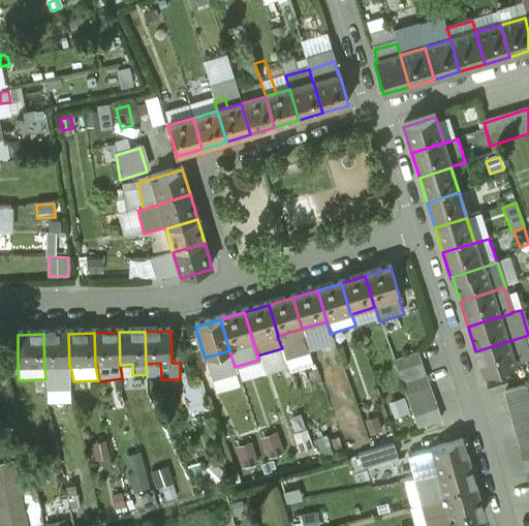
[(68,334),(43,334),(44,367),(45,379),(47,383),(73,382),(73,381),(70,366),(69,366),(68,334)]
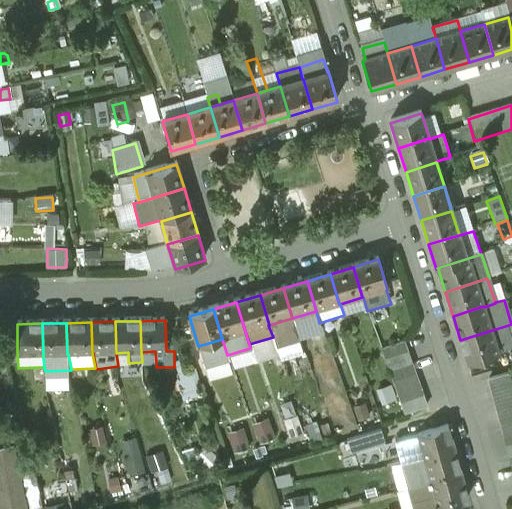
[(17,325),(4,326),(5,351),(17,351),(17,325)]
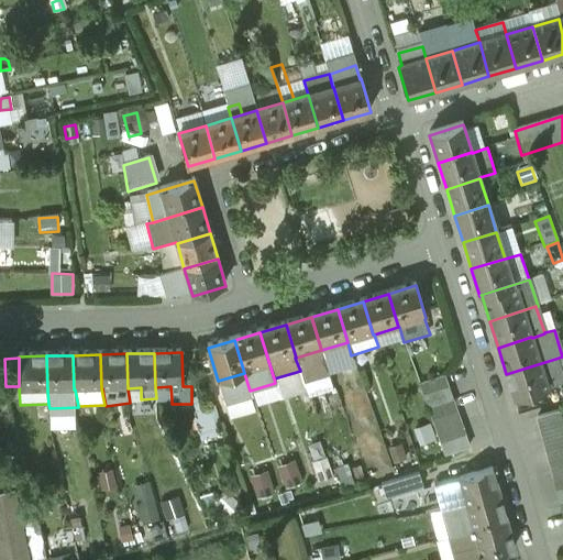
[(555,359),(506,374),(515,402),(549,391),(548,390),(561,385),(558,374),(560,373),(555,361),(555,359)]
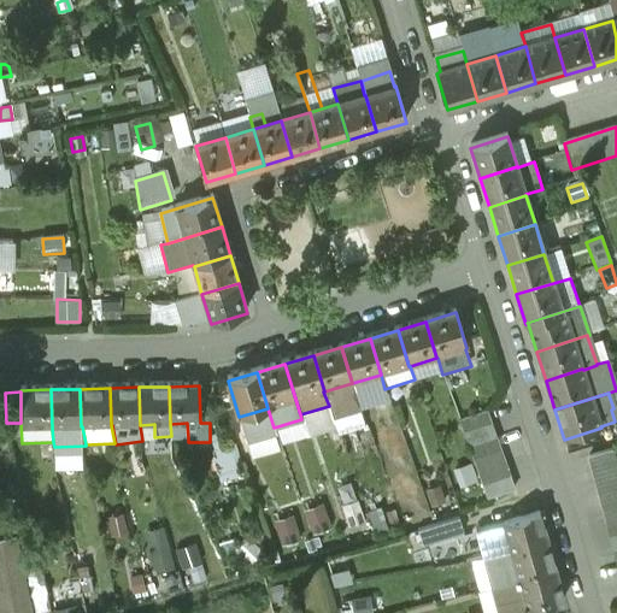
[(487,413),(460,423),(465,436),(492,426),(487,413)]
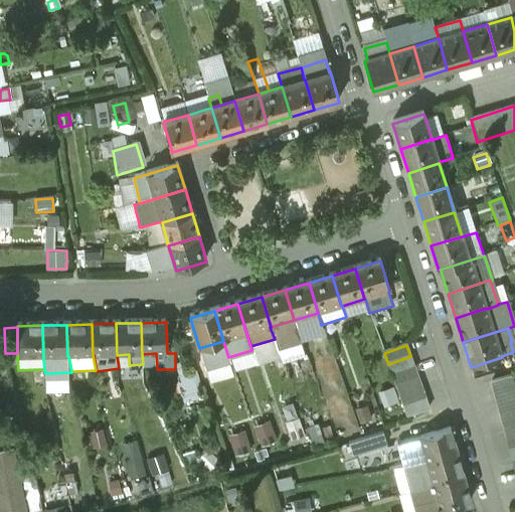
[(410,356),(388,364),(392,375),(413,367),(410,356)]
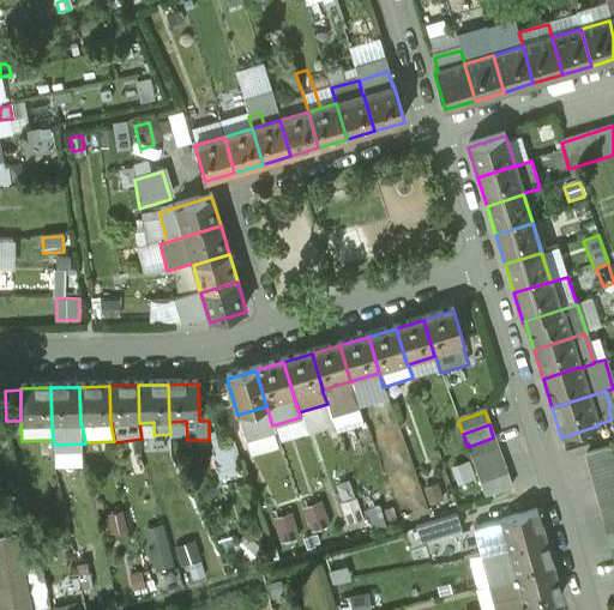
[(493,438),(468,447),(471,459),(498,451),(493,438)]
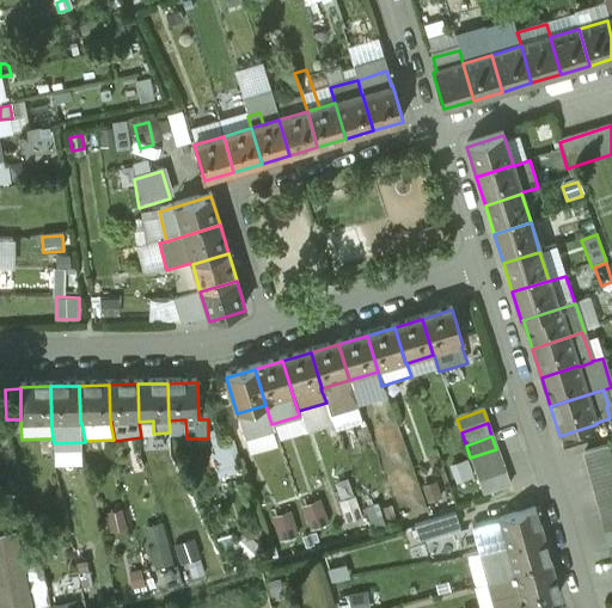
[(218,472),(220,479),(233,476),(232,468),(240,466),(233,444),(210,450),(212,456),(219,454),(224,470),(218,472)]
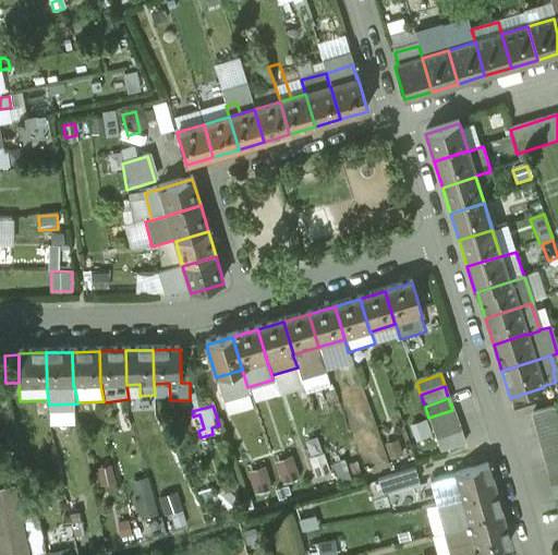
[(554,409),(533,415),(536,427),(557,422),(554,409)]
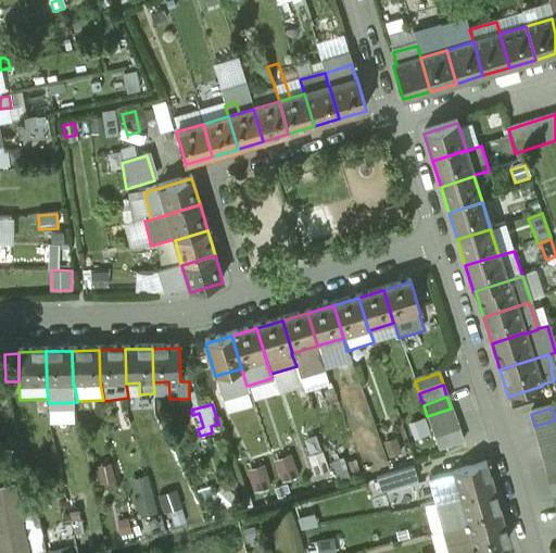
[(451,409),(427,416),(431,428),(455,419),(451,409)]
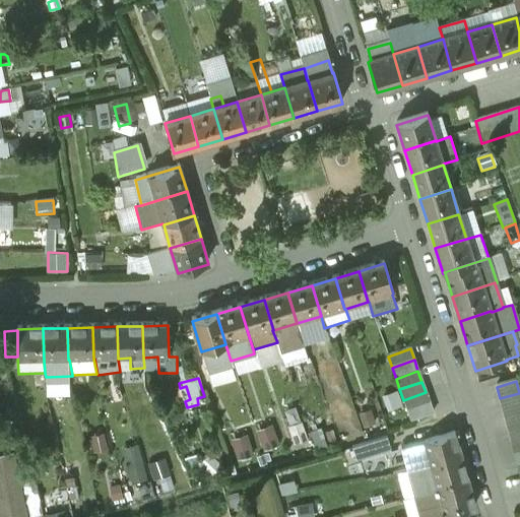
[(426,392),(403,400),(407,411),(430,403),(426,392)]
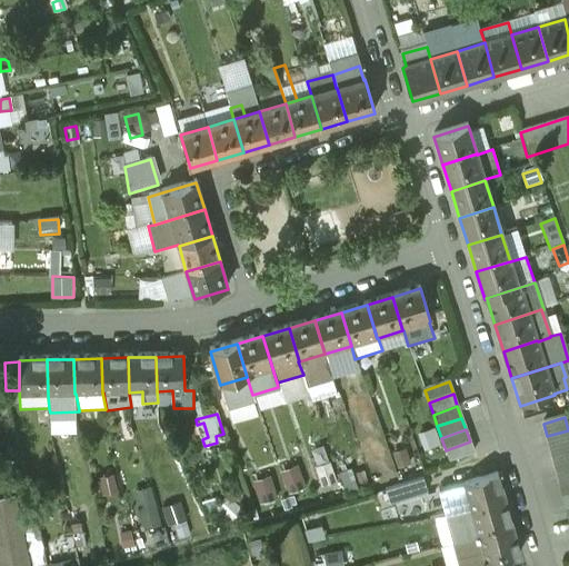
[(568,433),(568,430),(547,436),(550,447),(568,442),(568,433)]
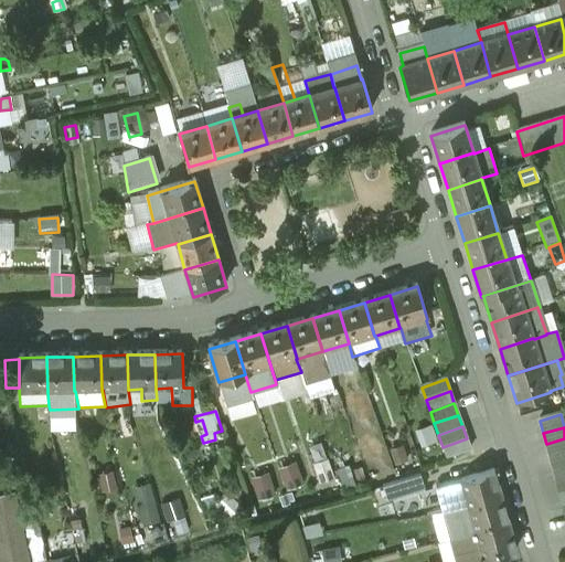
[(236,430),(225,433),(228,444),(240,441),(236,430)]
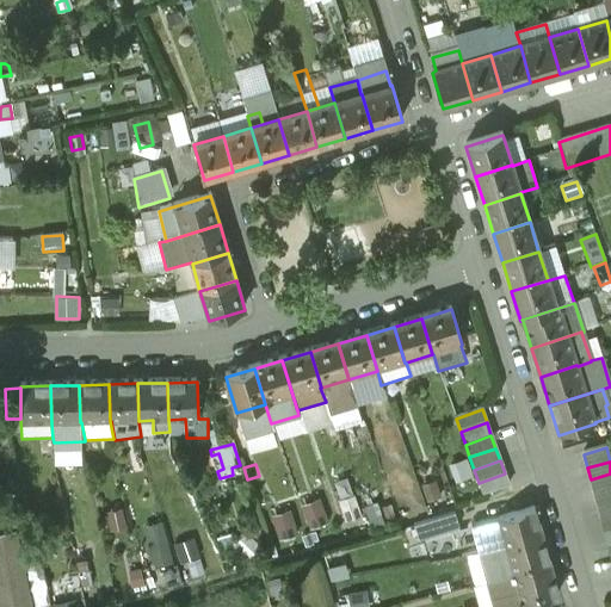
[(505,474),(479,483),(483,496),(510,487),(505,474)]
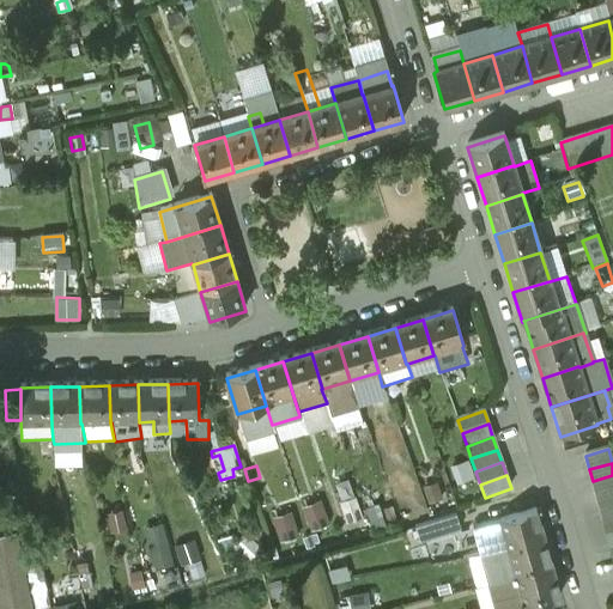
[(612,475),(593,481),(596,494),(612,488),(612,475)]
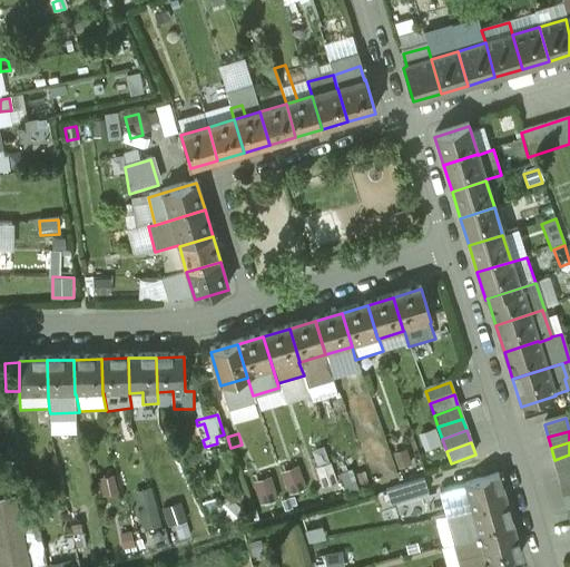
[(569,455),(554,460),(558,471),(569,468),(569,455)]
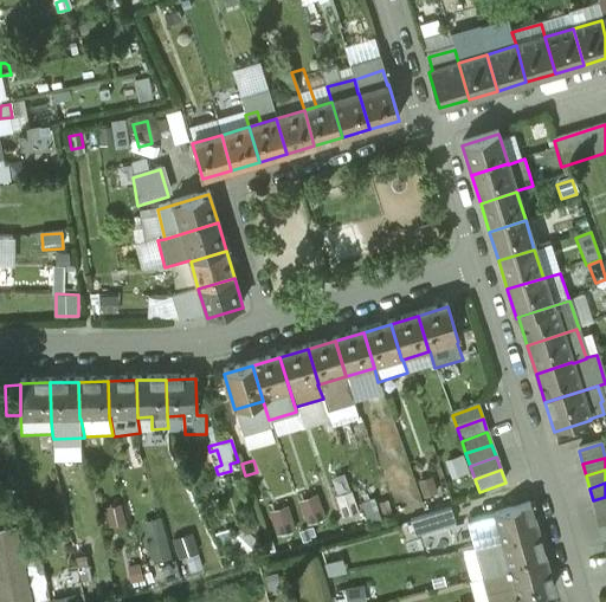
[(317,494),(301,500),(310,525),(327,518),(317,494)]
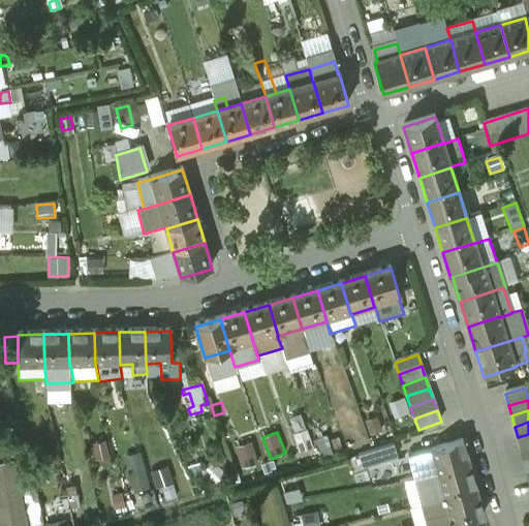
[(528,434),(518,437),(521,450),(528,446),(528,434)]
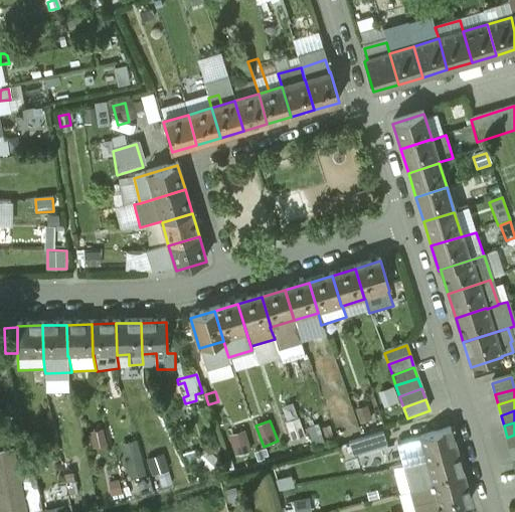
[(299,424),(288,429),(292,441),(303,437),(299,424)]
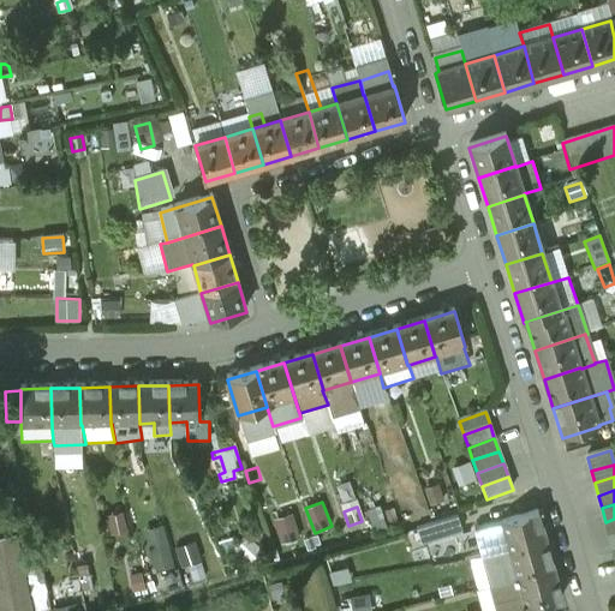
[(281,544),(302,538),(294,513),(274,519),(281,544)]
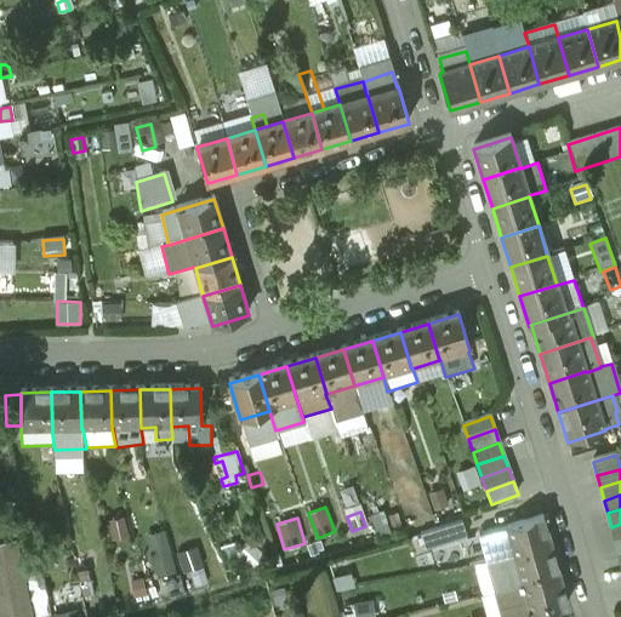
[(543,518),(480,535),(489,565),(551,548),(543,518)]
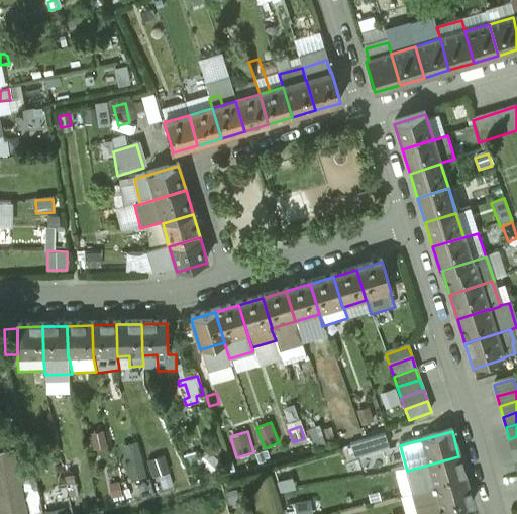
[(385,436),(350,446),(353,458),(389,447),(385,436)]
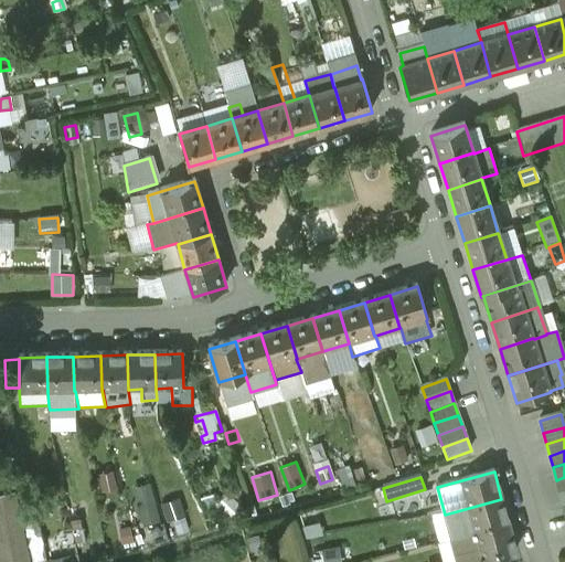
[(28,480),(0,486),(0,559),(0,561),(45,561),(28,480)]
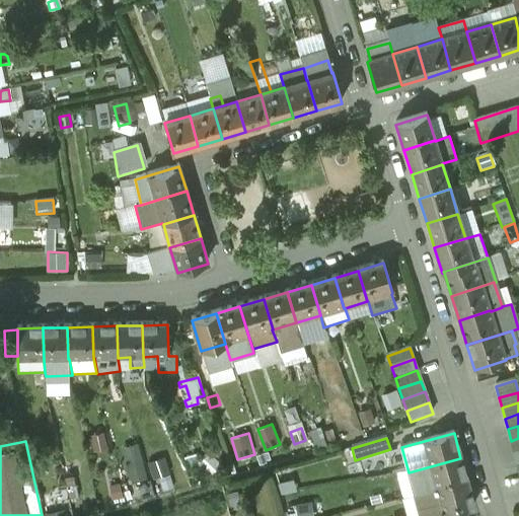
[(165,456),(143,460),(140,444),(125,447),(132,483),(168,476),(165,456)]
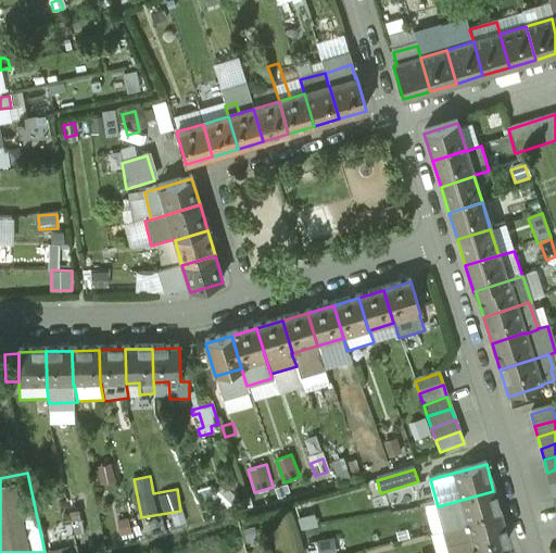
[(493,491),(438,506),(444,532),(501,516),(493,491)]
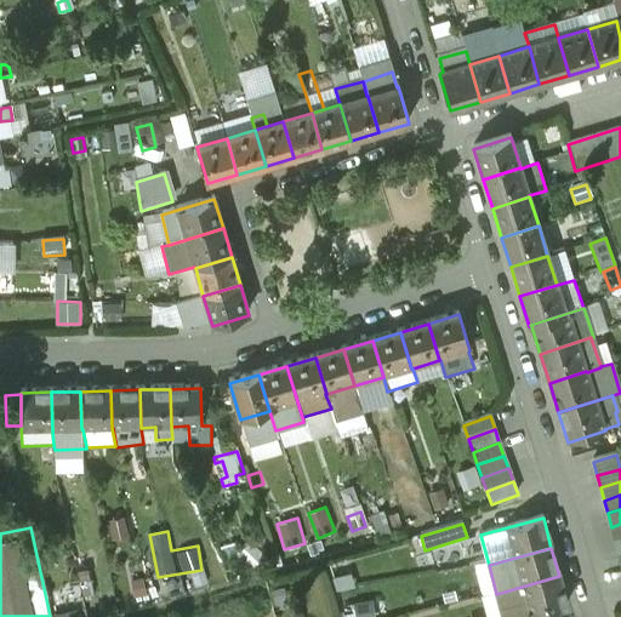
[(559,576),(496,594),(502,616),(527,616),(568,606),(559,576)]
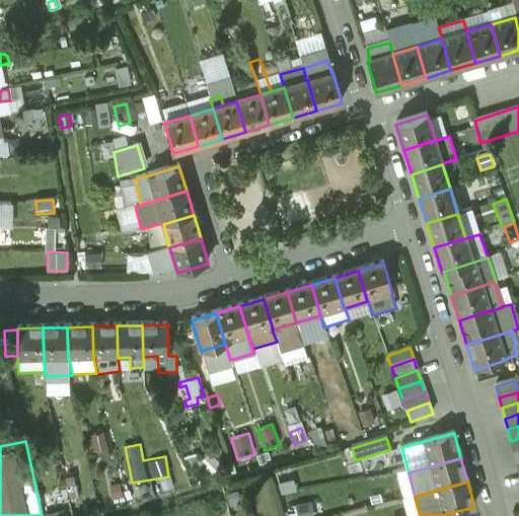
[(320,500),(305,504),(307,515),(323,515),(320,500)]
